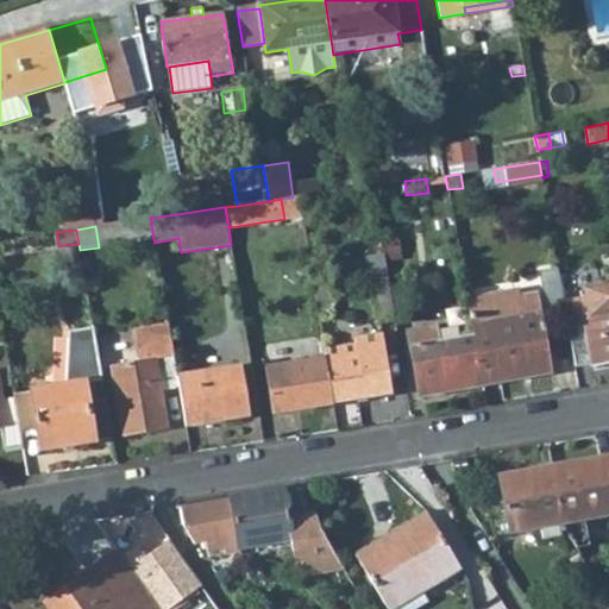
[(395,322),(383,255),(365,258),(377,325),(395,322)]
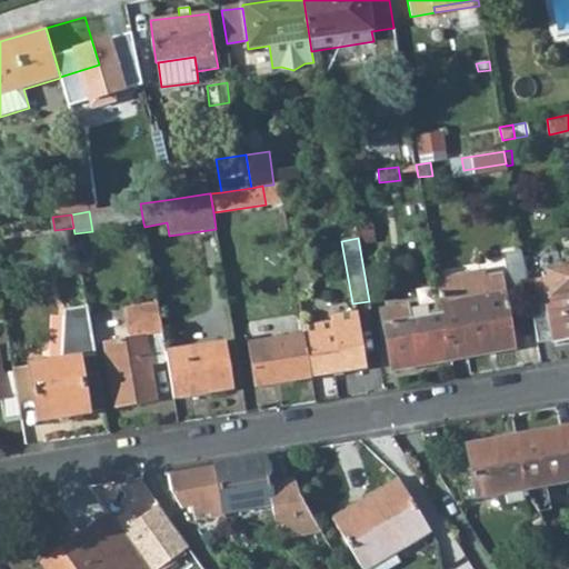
[(552,341),(568,338),(568,267),(568,268),(547,271),(548,279),(551,295),(529,299),(537,342),(552,339),(552,341)]
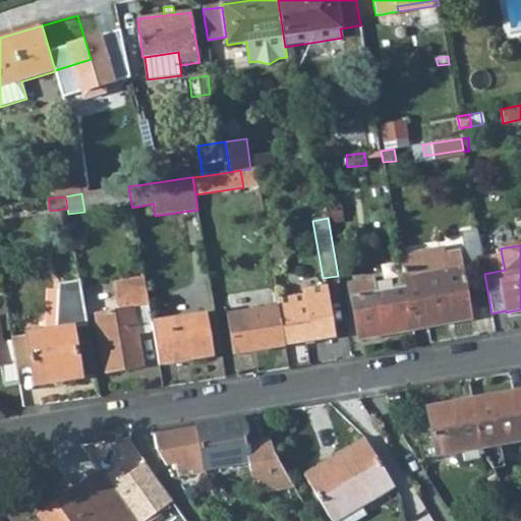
[(285,269),(281,245),(269,247),(273,271),(279,270),(285,269)]
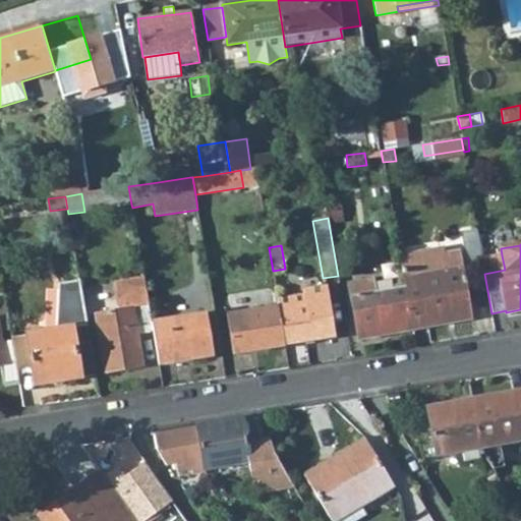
[(405,288),(412,329),(472,319),(461,251),(444,254),(443,248),(399,255),(405,288)]
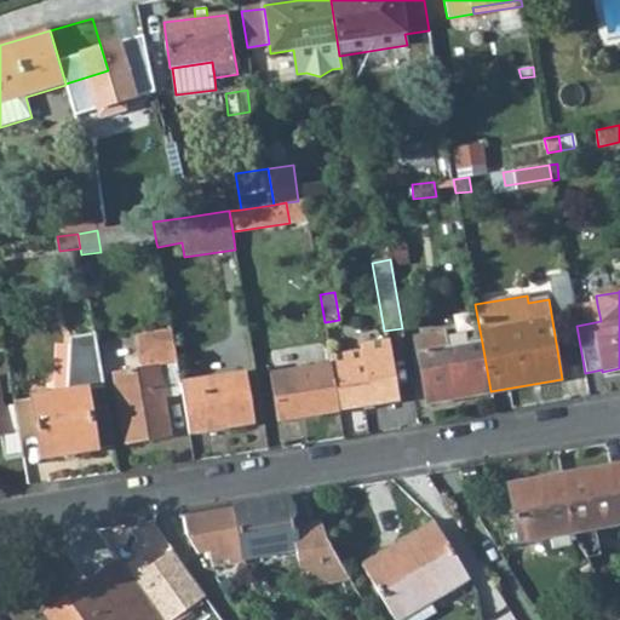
[(574,308),(577,326),(601,321),(597,304),(574,308)]
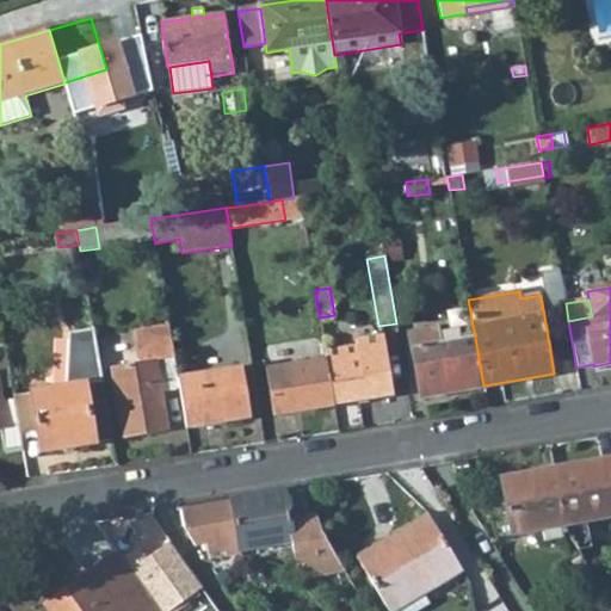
[(320,318),(323,340),(331,339),(327,316),(320,318)]
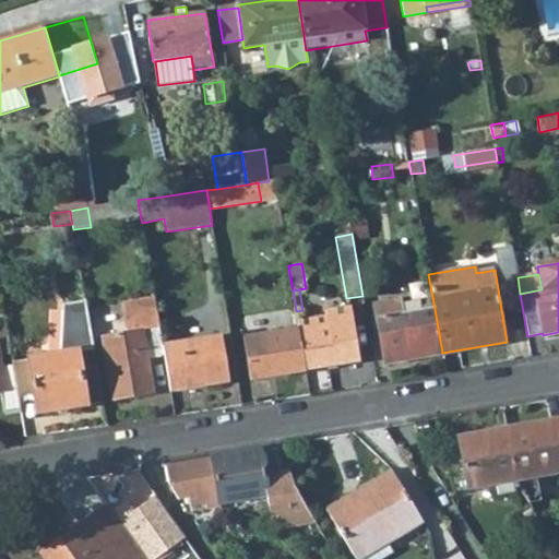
[(111,402),(153,395),(146,357),(164,354),(163,347),(154,297),(122,302),(127,332),(100,336),(111,402)]
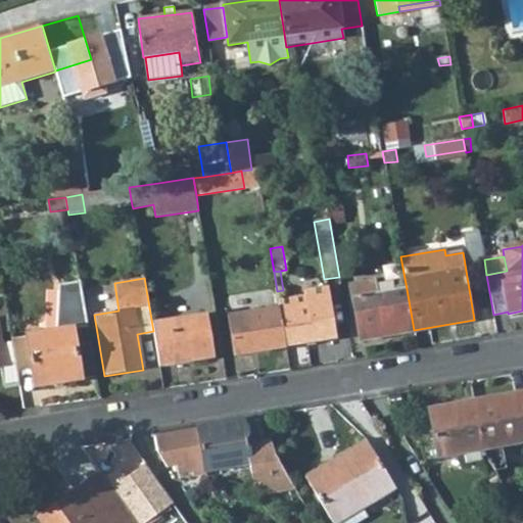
[(30,336),(39,386),(97,377),(91,341),(75,344),(73,329),(88,326),(81,281),(59,285),(57,331),(30,336)]
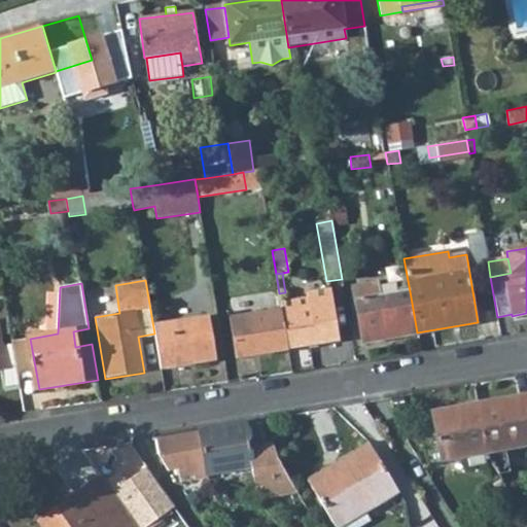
[(398,293),(380,296),(378,288),(377,283),(353,287),(363,343),(417,332),(410,291),(398,293)]
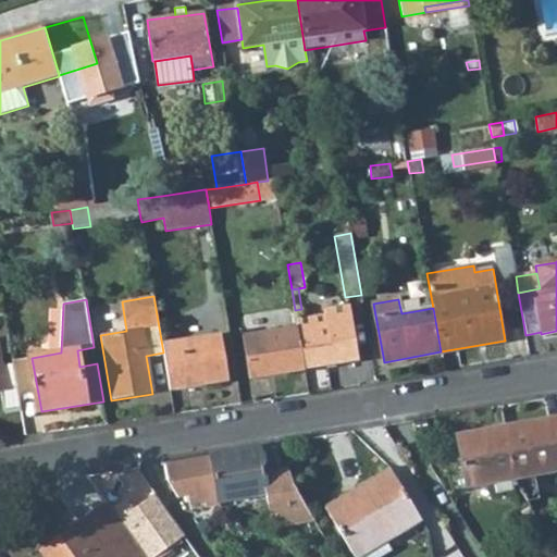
[(399,305),(401,313),(421,310),(419,300),(399,305)]
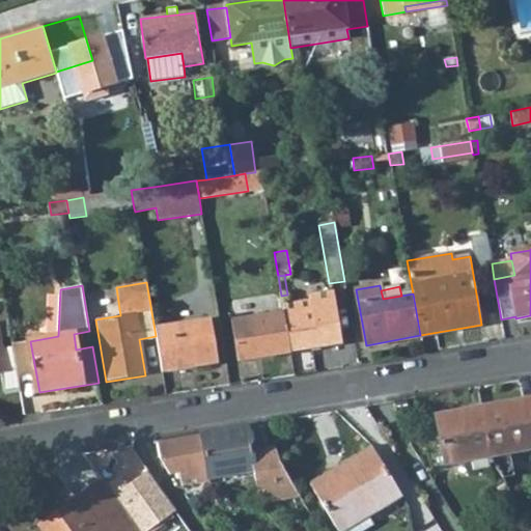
[(282,306),(283,313),(290,353),(341,344),(333,291),(309,296),(310,301),(282,306)]
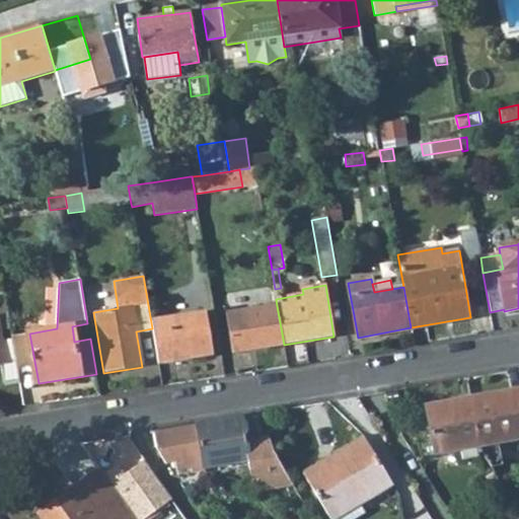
[(232,300),(234,313),(277,306),(276,299),(275,294),(232,300)]
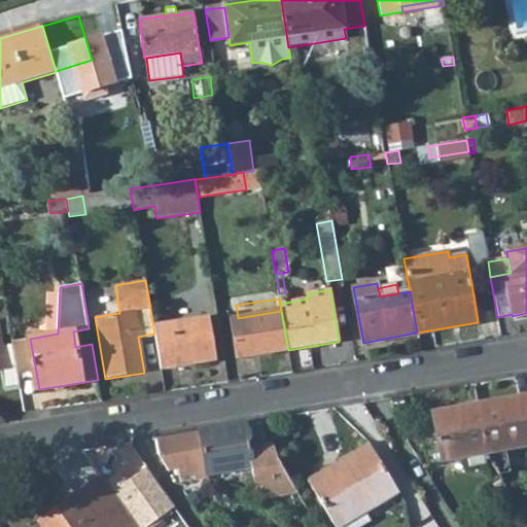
[(0,371),(1,371),(4,392),(6,391),(6,394),(20,392),(20,389),(21,389),(12,344),(2,346),(0,335),(10,332),(6,309),(0,310),(0,371)]
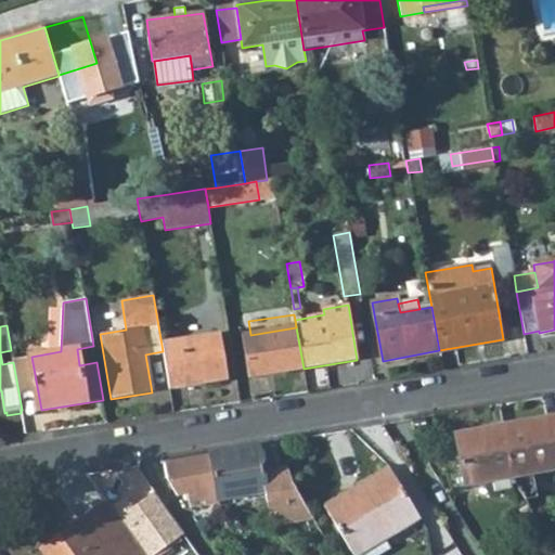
[(296,327),(250,335),(240,336),(246,377),(304,369),(296,327)]
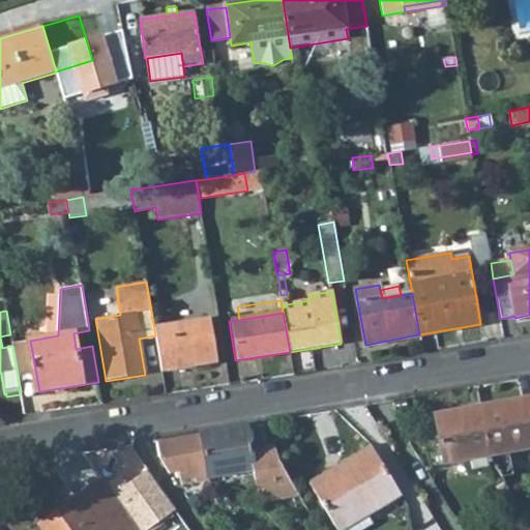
[(154,329),(155,335),(162,373),(215,363),(208,320),(154,329)]
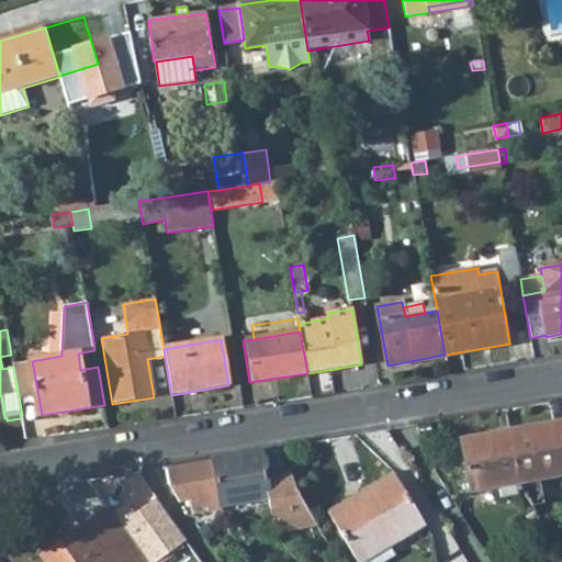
[(561,474),(561,422),(508,431),(517,483),(539,480),(561,474)]
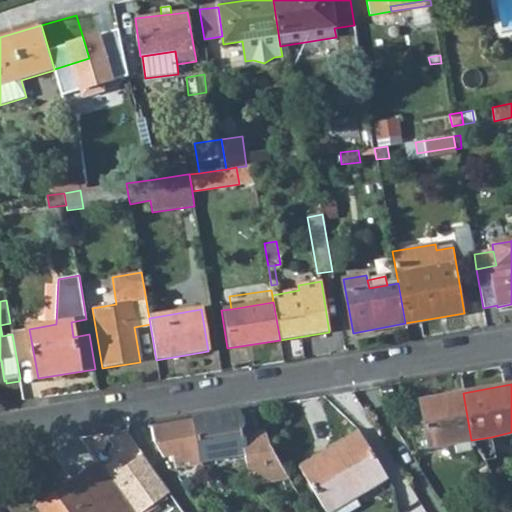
[(454,443),(471,440),(463,393),(420,401),(429,448),(454,443)]
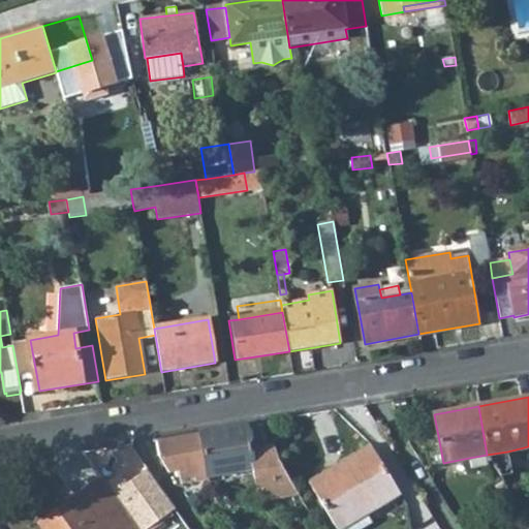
[(248,439),(246,424),(157,438),(161,466),(166,471),(178,469),(180,481),(253,469),(250,449),(248,439)]
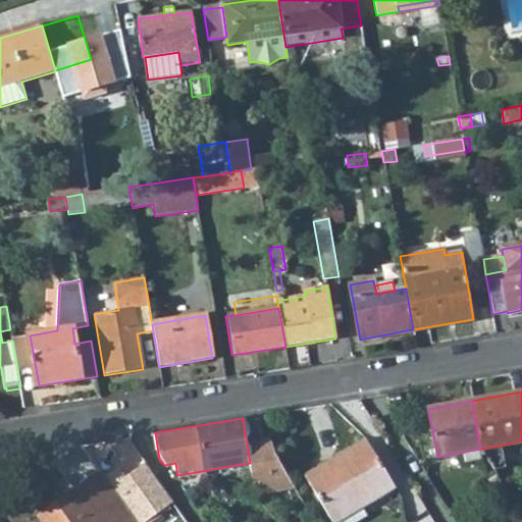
[(363,508),(396,488),(365,438),(304,475),(331,521),(357,521),(367,516),(363,508)]
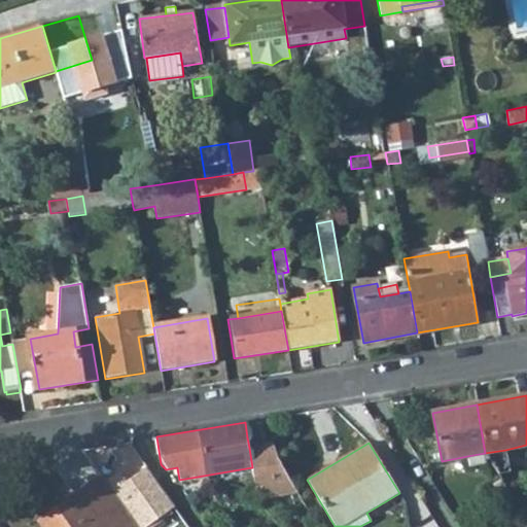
[(273,444),(249,448),(252,467),(257,498),(296,491),(279,463),(273,444)]
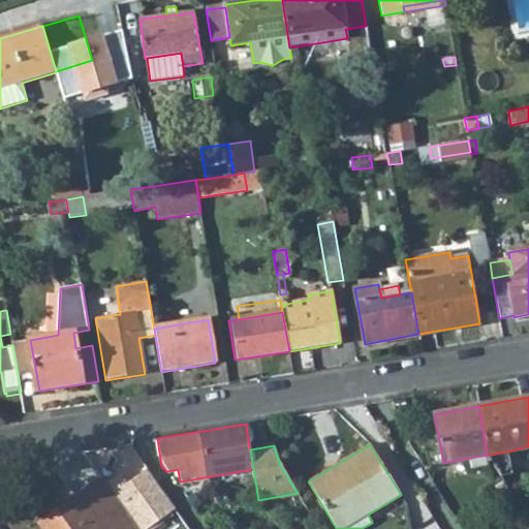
[(493,464),(499,475),(511,473),(507,452),(487,455),(493,464)]
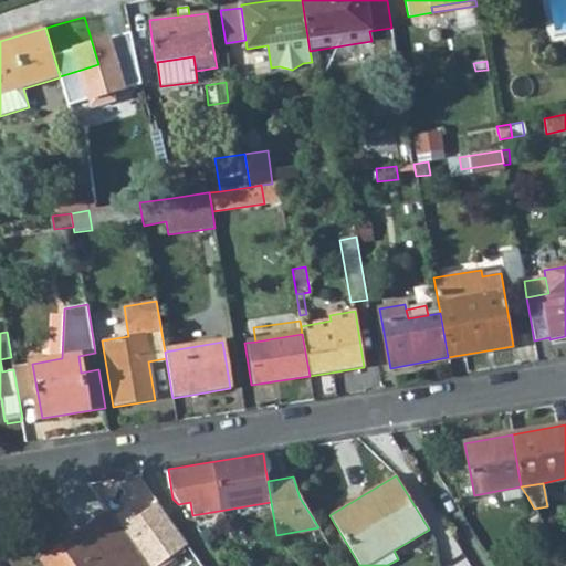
[(502,490),(504,502),(521,500),(527,496),(521,486),(502,490)]
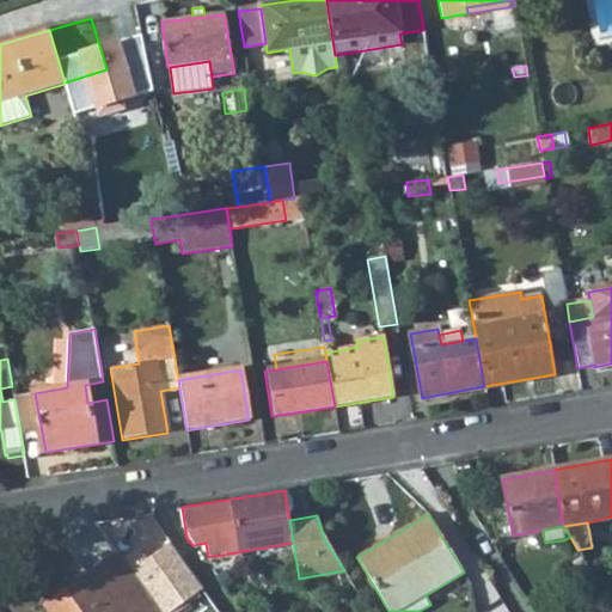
[(122,560),(159,611),(169,611),(202,588),(171,542),(147,558),(140,548),(122,560)]
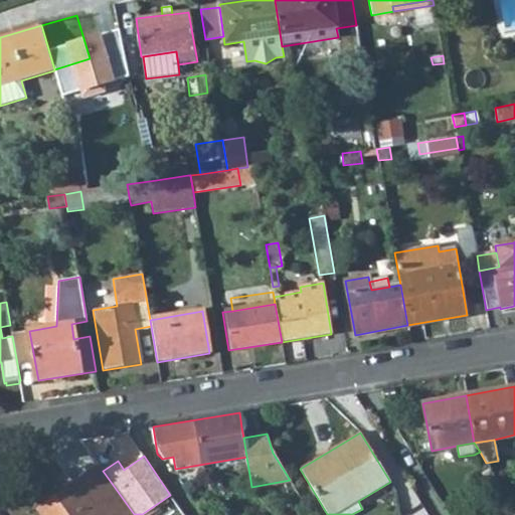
[(134,514),(103,471),(98,464),(42,503),(51,514),(134,514)]
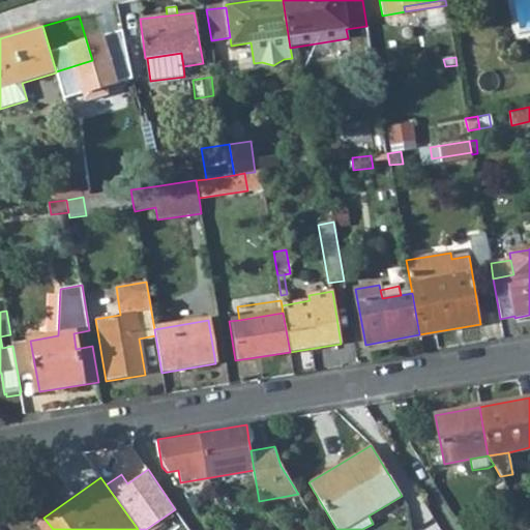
[(37,522),(42,529),(53,529),(43,518),(37,522)]
